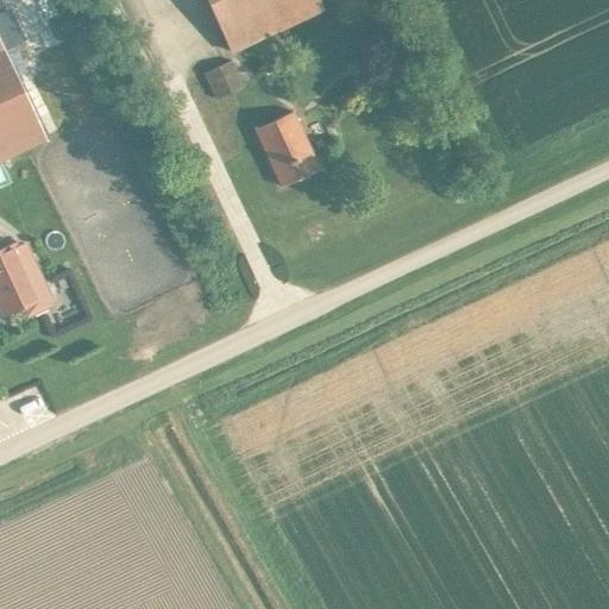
[(206,0),(231,54),(321,12),(315,0),(206,0)]
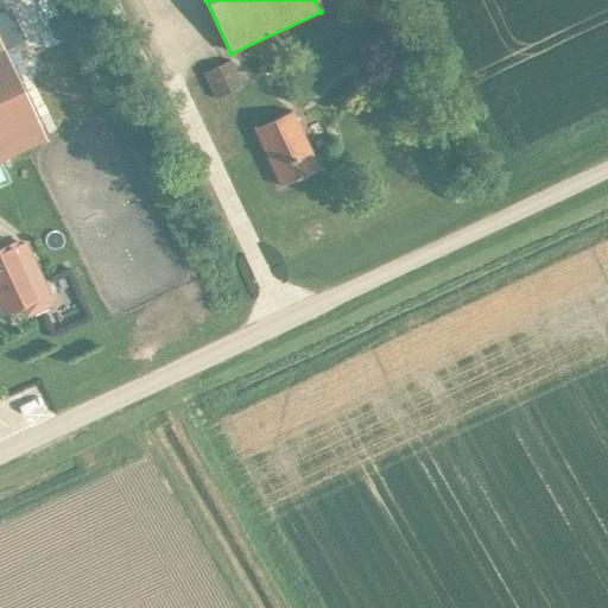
[(0,162),(44,141),(0,48),(0,162)]
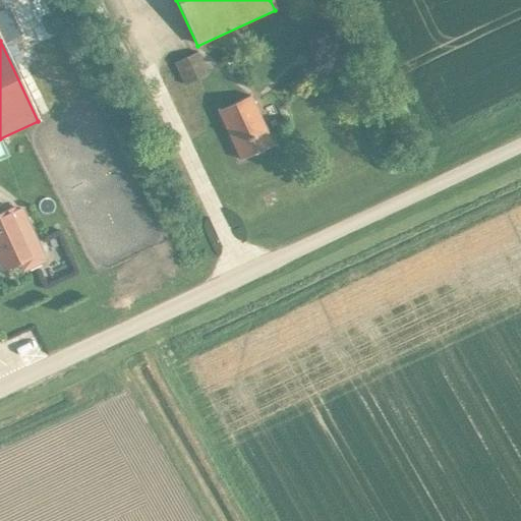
[(173,63),(184,85),(207,74),(195,52),(173,63)]
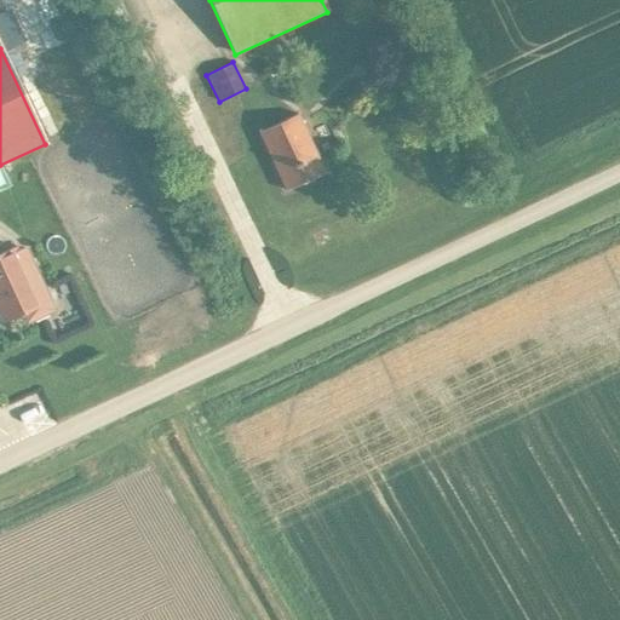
[(258,133),(259,135),(260,135),(286,190),(285,190),(285,191),(325,173),(323,172),(322,173),(297,118),(298,116),(298,115),(258,133)]
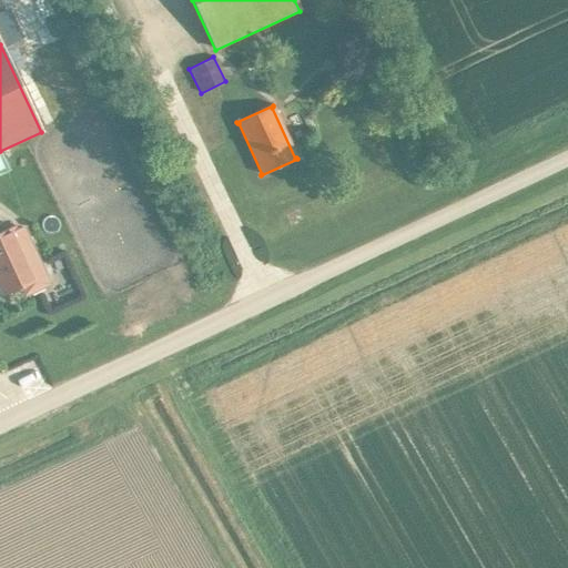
[(0,233),(0,287),(3,295),(2,295),(2,296),(20,288),(24,296),(49,285),(27,235),(19,240),(13,229),(14,227),(14,226),(0,233)]
